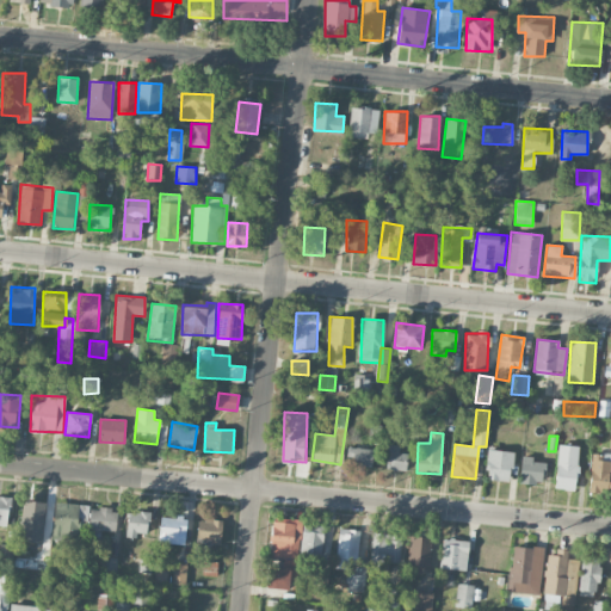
[(400,445),(387,444),(386,469),(406,470),(407,454),(400,454),(400,445)]
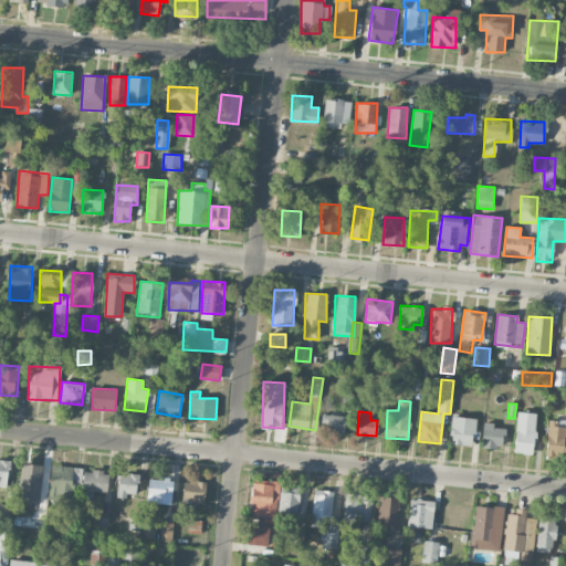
[(513,452),(533,454),(537,413),(517,411),(513,452)]
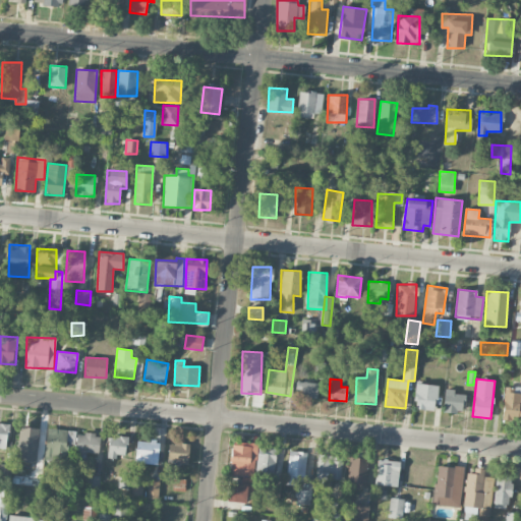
[(300,398),(316,398),(317,383),(301,382),(300,398)]
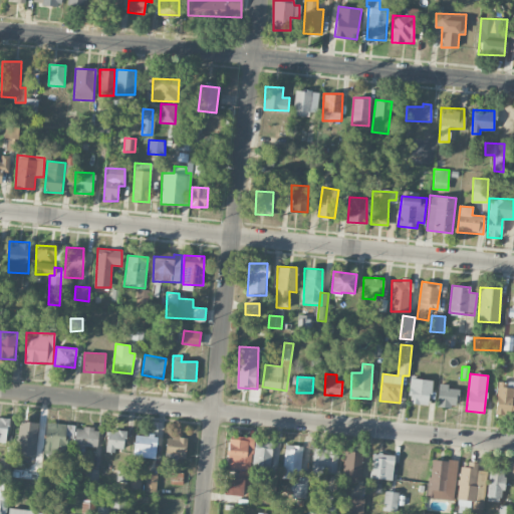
[(409,403),(429,405),(431,379),(411,377),(409,403)]
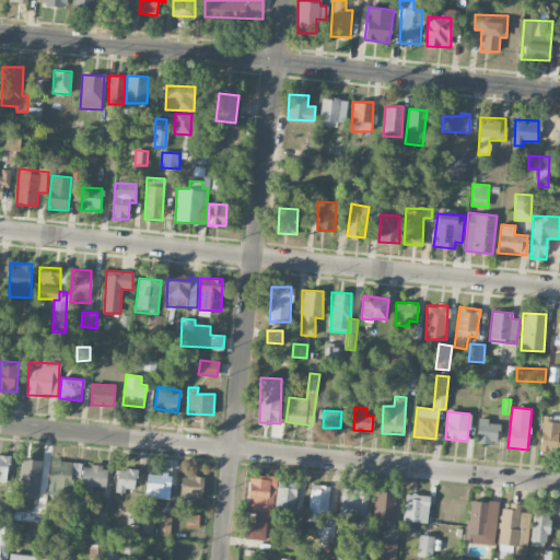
[(540,447),(559,447),(559,415),(541,416),(540,447)]
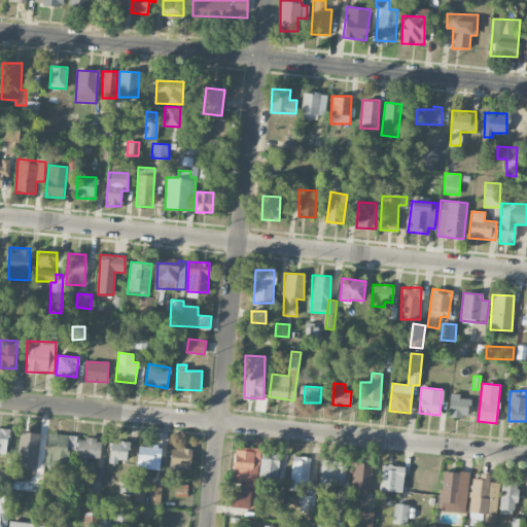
[(469,398),(459,398),(459,394),(450,393),(448,417),(468,418),(469,398)]
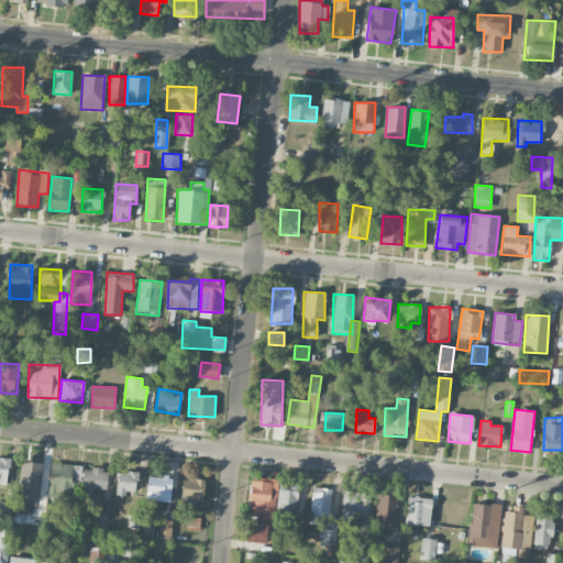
[(18,492),(39,494),(42,463),(21,461),(18,492)]
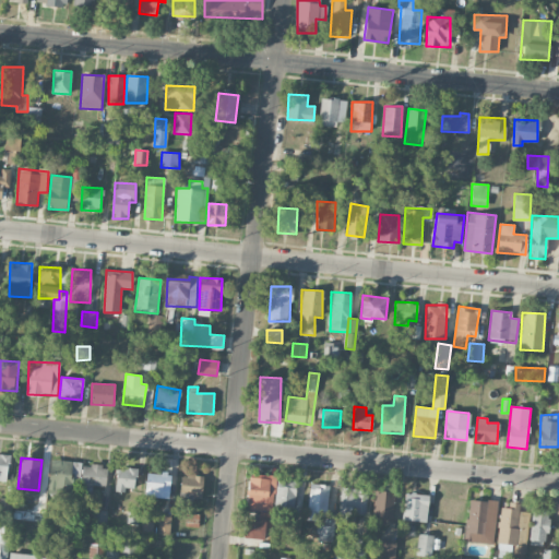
[(49,492),(73,492),(74,461),(49,460),(49,492)]
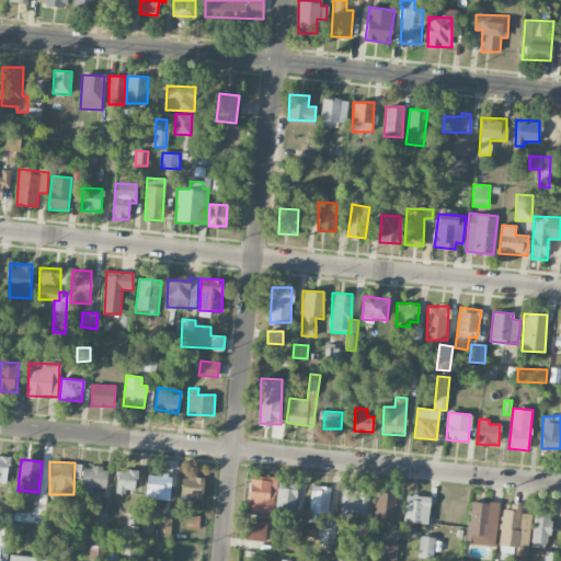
[(106,488),(107,467),(81,467),(81,497),(92,497),(92,488),(106,488)]
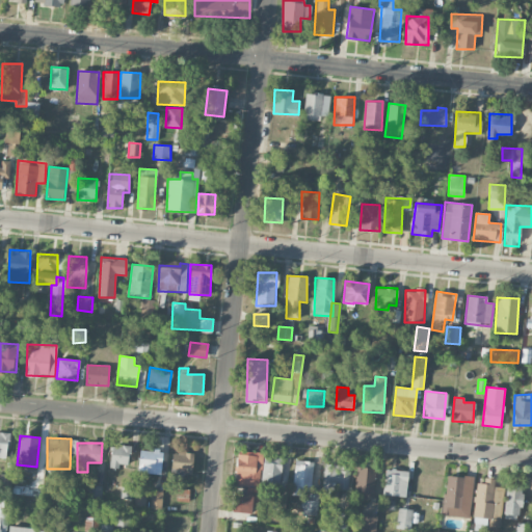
[(129,467),(130,446),(111,445),(110,466),(129,467)]
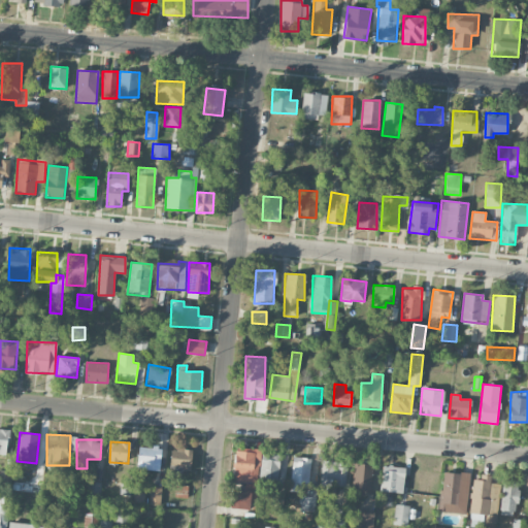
[(160,471),(161,447),(138,446),(137,470),(160,471)]
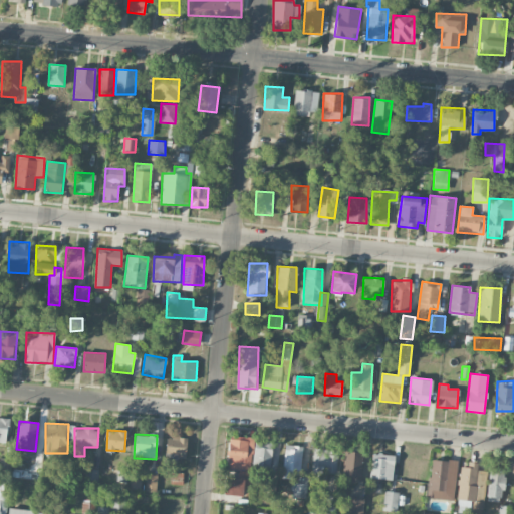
[(165,459),(186,460),(187,438),(166,437),(165,459)]
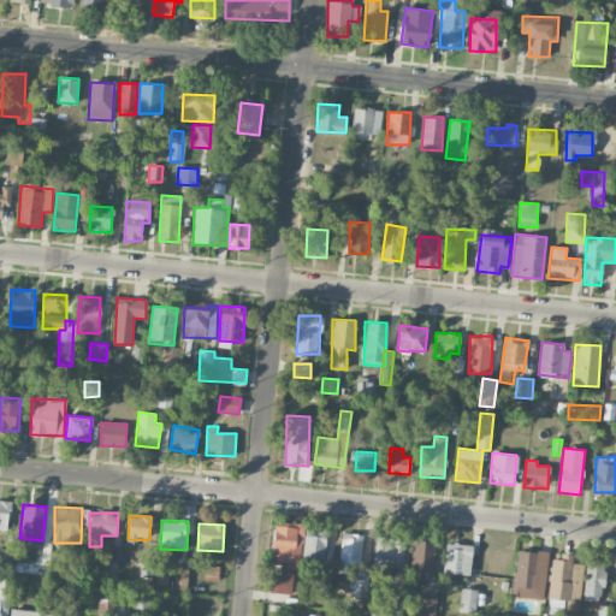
[(303,560),(325,561),(327,529),(304,528),(303,560)]
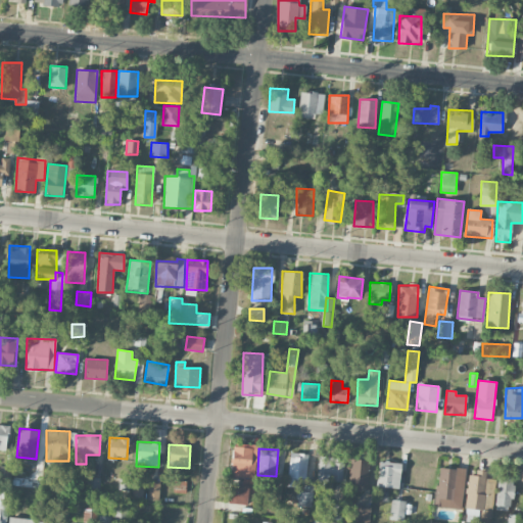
[(308,454),(289,453),(287,486),(298,487),(297,506),(312,507),(314,485),(305,484),(308,454)]
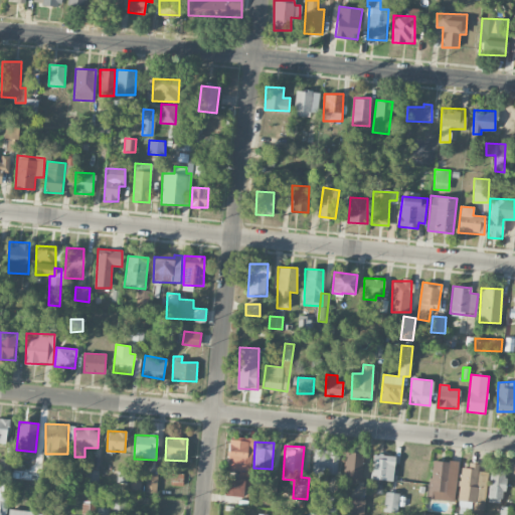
[(328,481),(328,474),(337,474),(337,451),(314,450),(313,480),(328,481)]
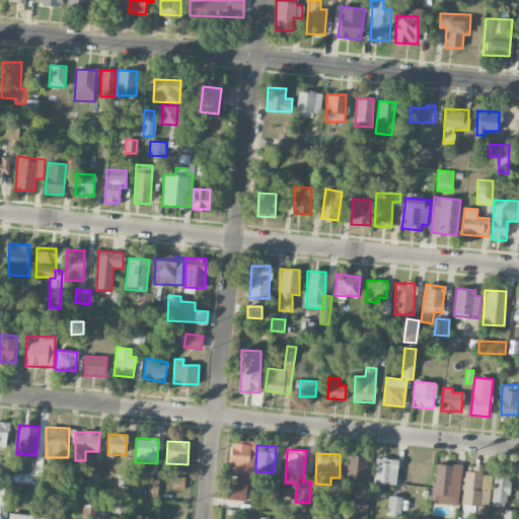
[(365,483),(366,456),(348,455),(347,482),(365,483)]
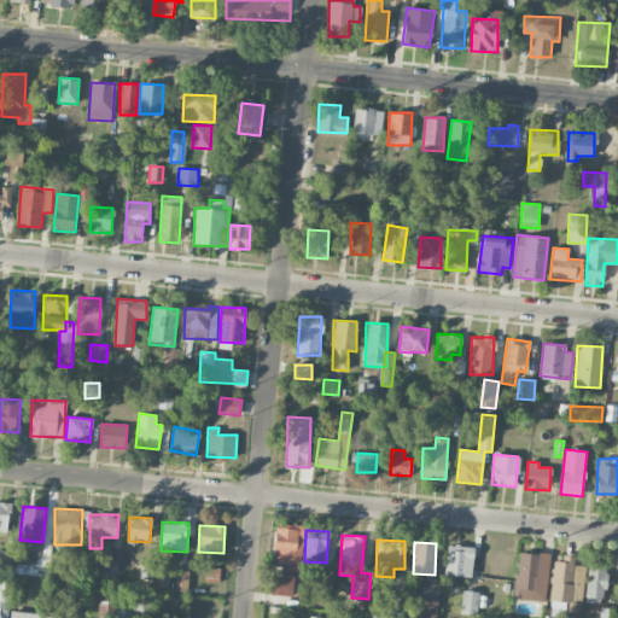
[(473,546),(447,546),(445,575),(472,576),(473,546)]
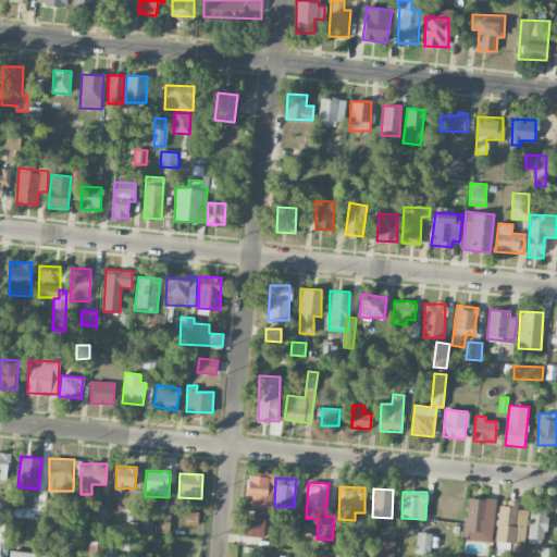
[(491,542),(495,499),(467,496),(462,539),(491,542)]
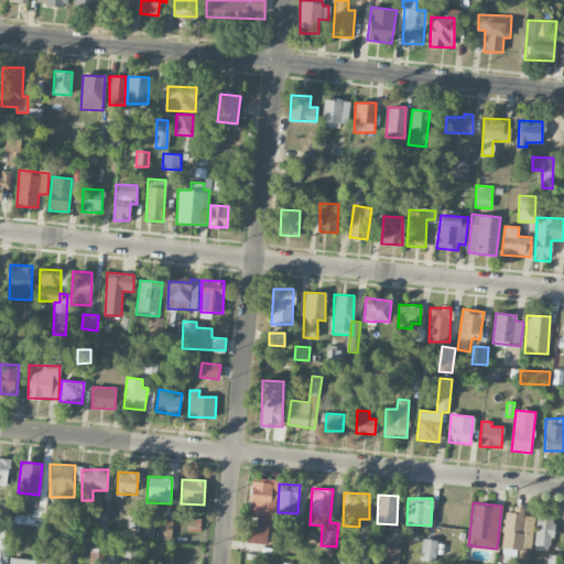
[(507,512),(500,560),(529,563),(531,551),(522,549),(524,534),(532,535),(535,518),(523,516),(524,508),(513,507),(512,513),(507,512)]
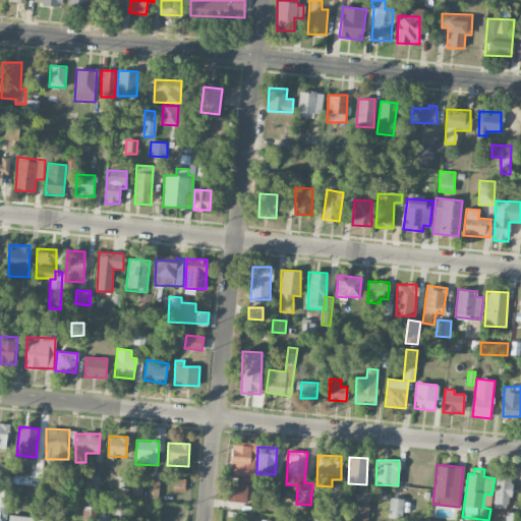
[(87,486),(98,487),(99,476),(88,475),(87,486)]
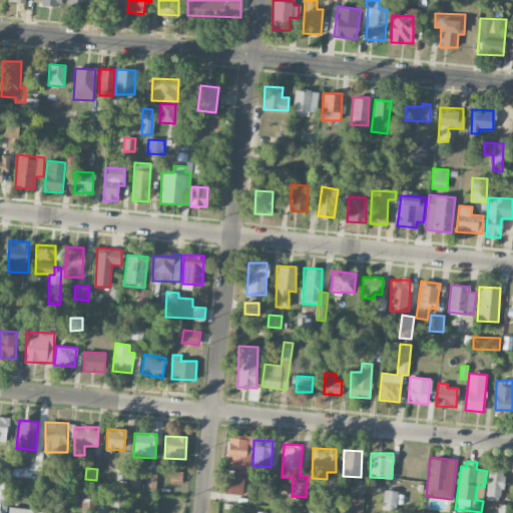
[(502,468),(487,468),(487,500),(502,501),(502,468)]
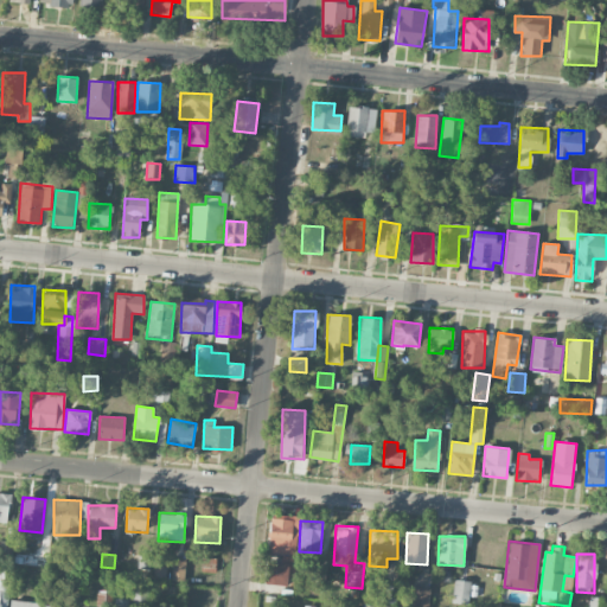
[(185,581),(186,558),(172,557),(171,580),(185,581)]
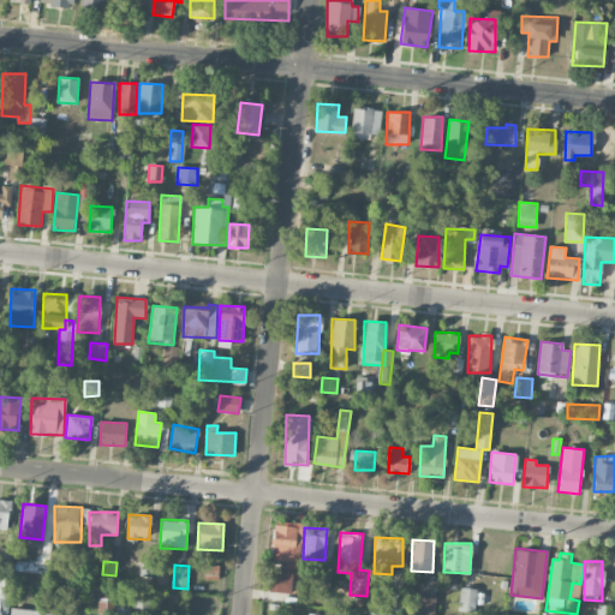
[(168,586),(168,573),(155,573),(155,586),(168,586)]
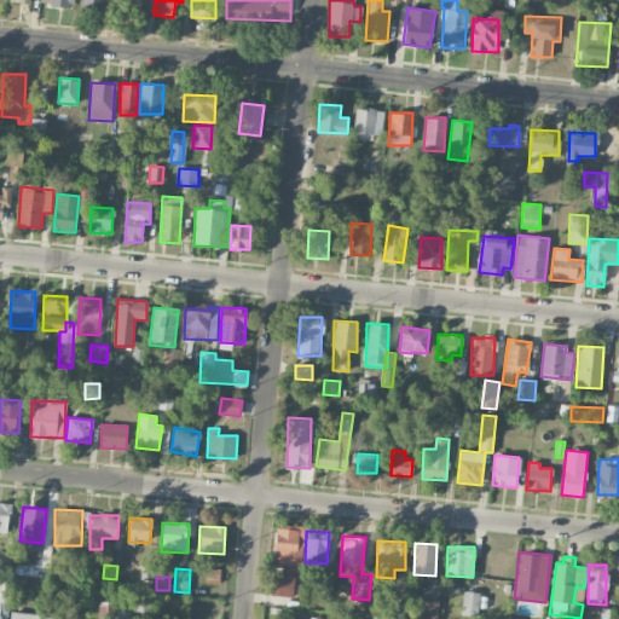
[(480,593),(463,591),(461,614),(478,617),(480,593)]
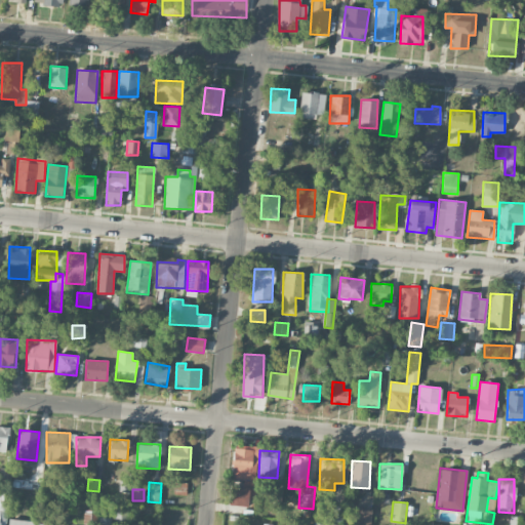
[(340,521),(341,506),(330,505),(329,521),(340,521)]
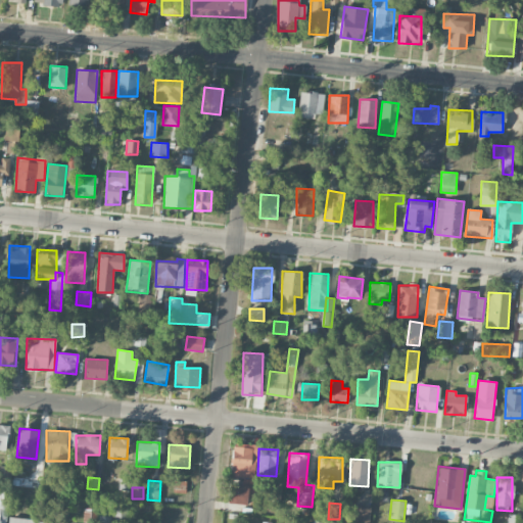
[(370,522),(371,507),(354,506),(353,522),(370,522)]
